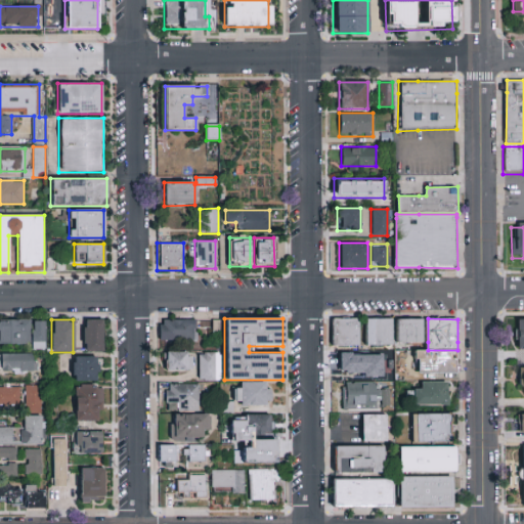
[(83,351),(102,351),(102,319),(83,319),(83,351)]
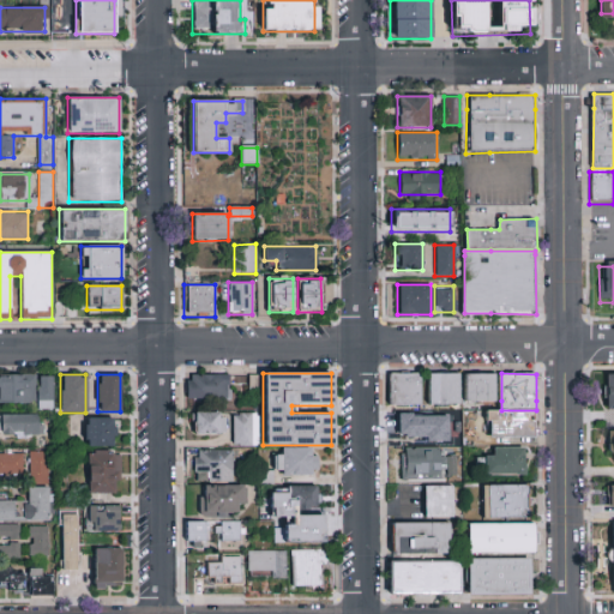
[(230,399),(230,374),(185,374),(185,399),(230,399)]
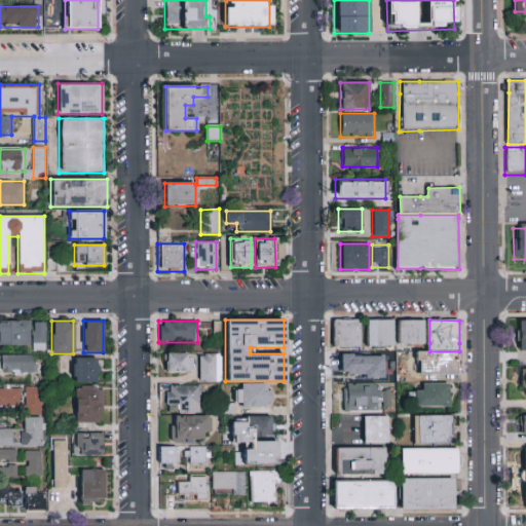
[(360,321),(332,321),(332,347),(360,347),(360,321)]
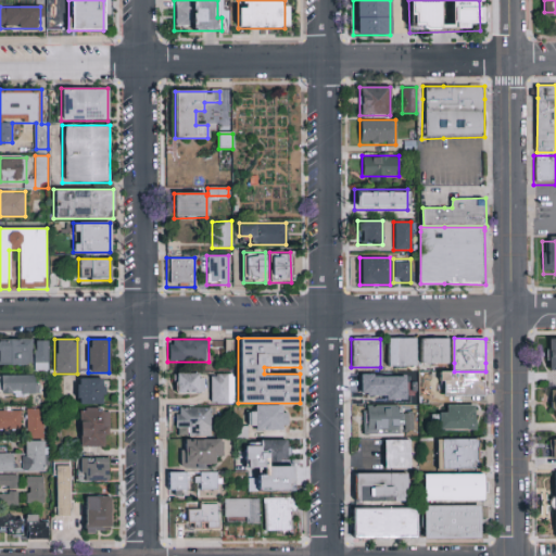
[(415,339),(387,339),(387,367),(415,367),(415,339)]
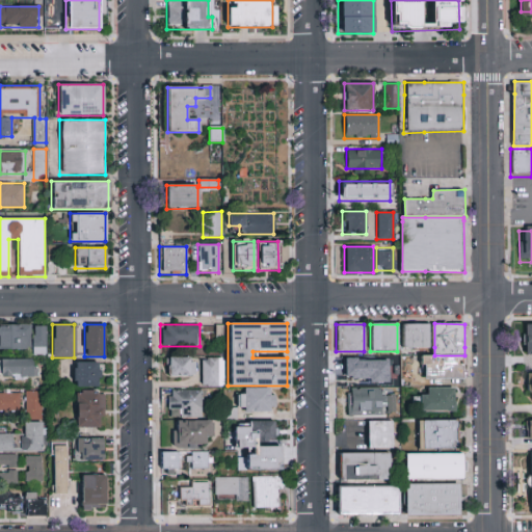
[(428,348),(428,324),(401,324),(401,348),(428,348)]
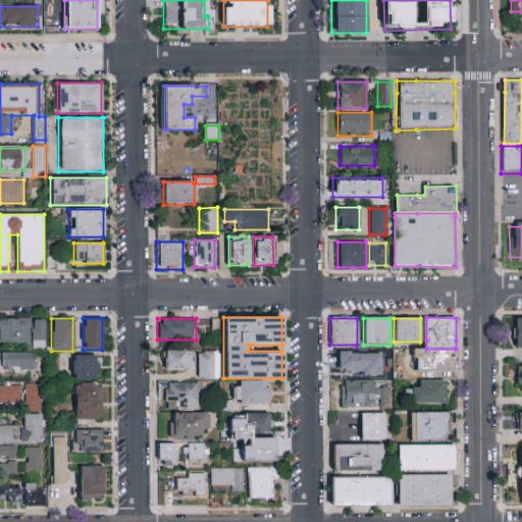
[(0,344),(31,344),(31,349),(44,349),(44,319),(0,319),(0,344)]
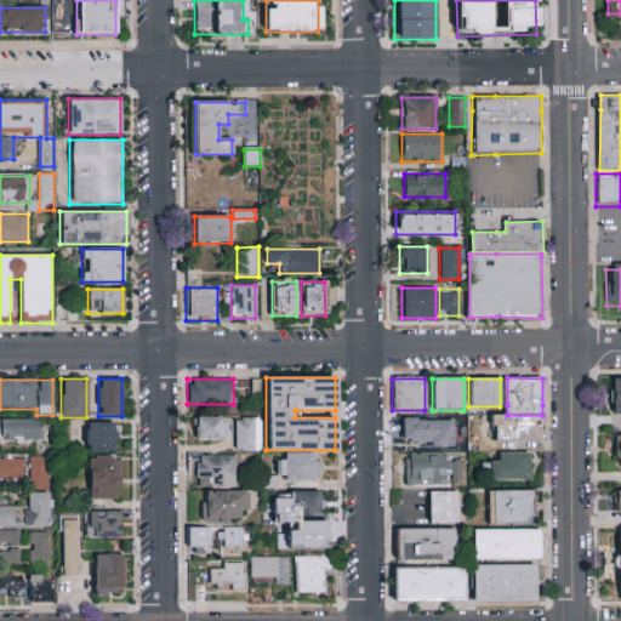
[(226,439),(226,417),(193,417),(193,439),(226,439)]
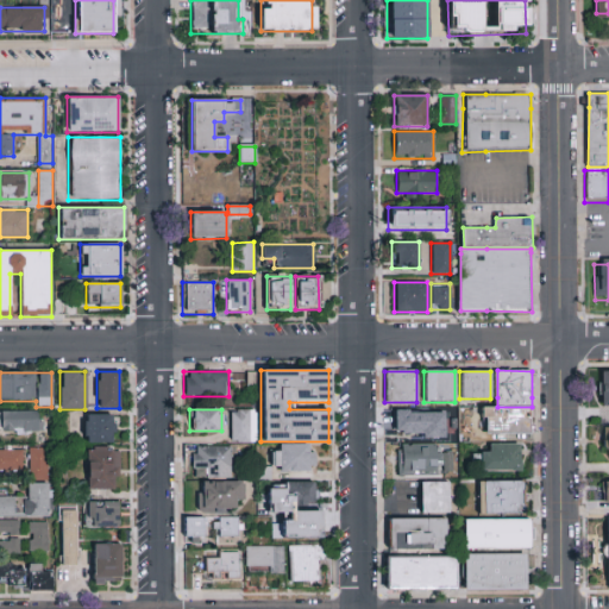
[(255,443),(255,409),(230,409),(230,443),(255,443)]
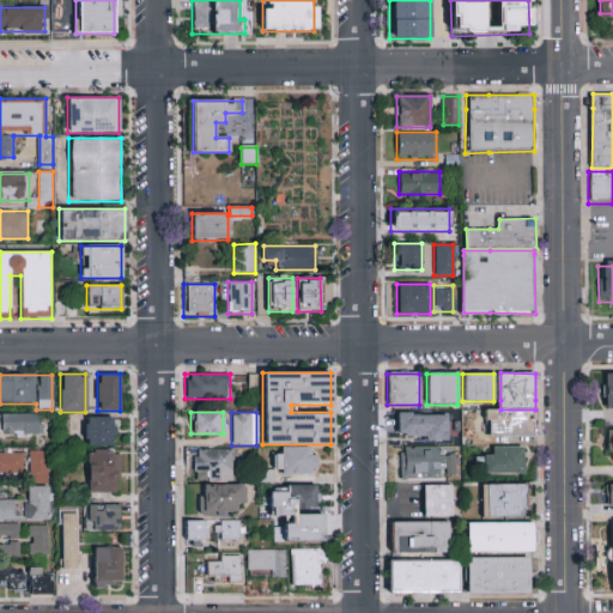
[(534,413),(534,436),(497,436),(497,412),(534,413)]
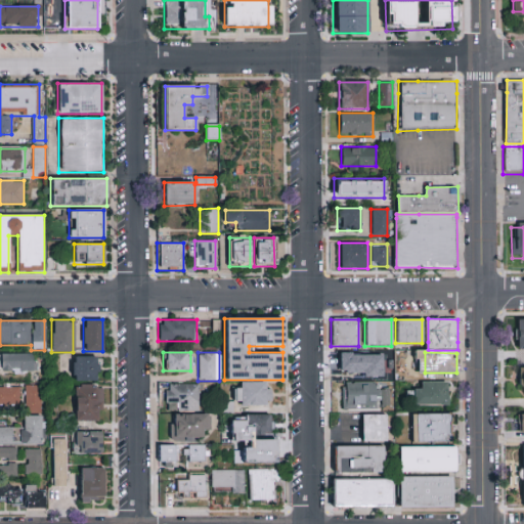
[(0,370),(36,370),(36,353),(0,353),(0,370)]
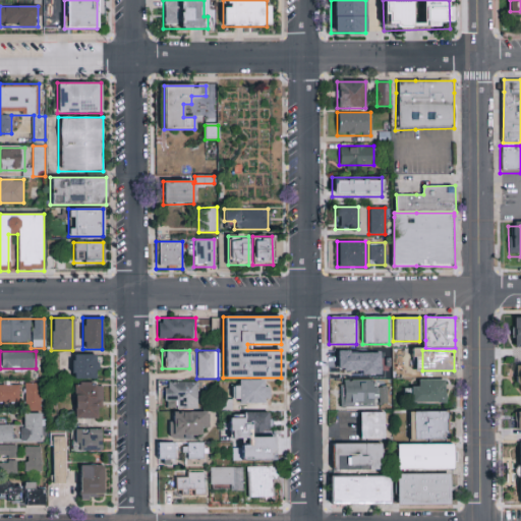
[(380,373),(380,352),(336,351),(336,372),(380,373)]
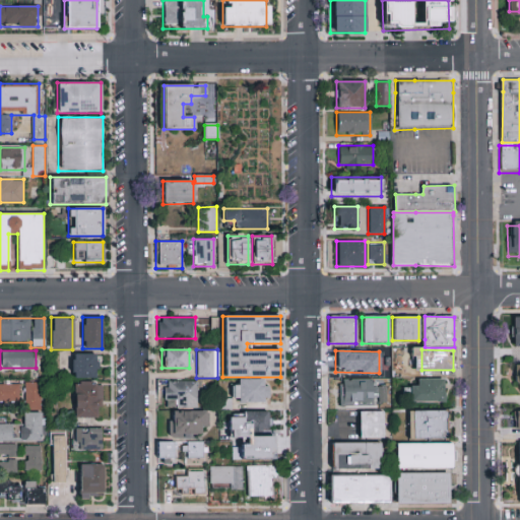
[(96,378),(96,354),(72,354),(72,378),(96,378)]
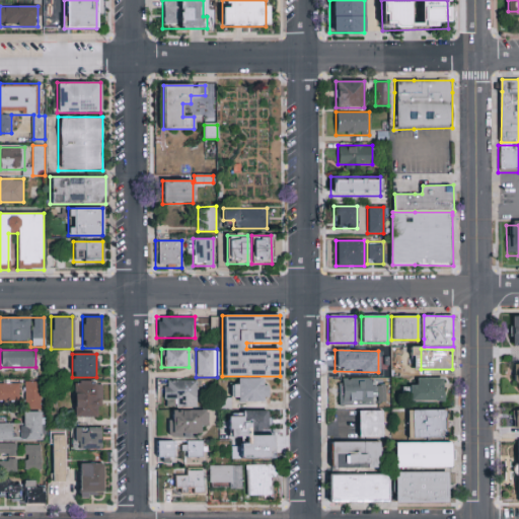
[(443,378),(409,378),(409,401),(443,401),(443,378)]
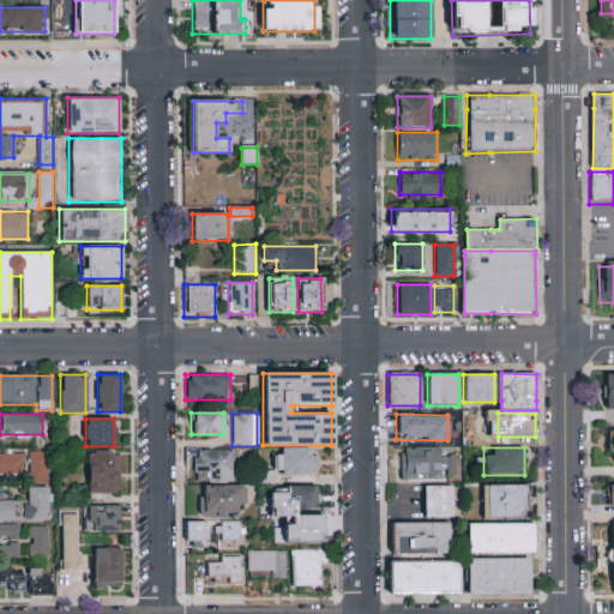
[(193,450),(193,481),(232,481),(232,450),(193,450)]
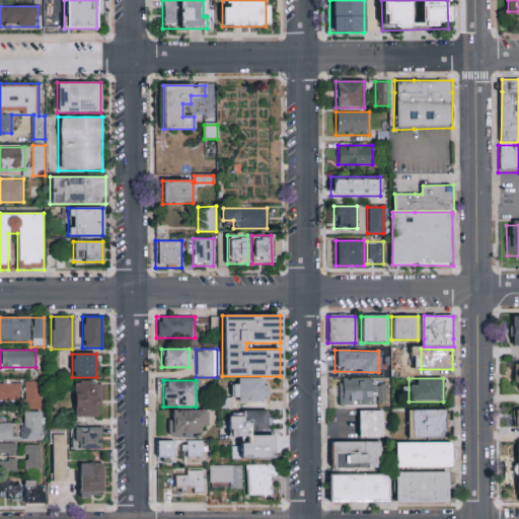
[(230,380),(230,401),(267,401),(267,380),(230,380)]
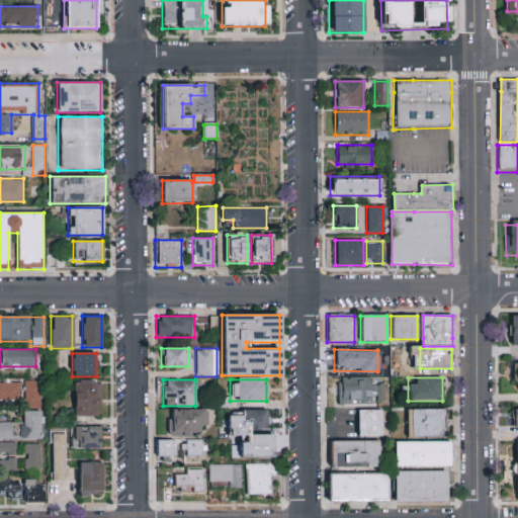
[(338,379),(338,403),(373,403),(373,379),(338,379)]
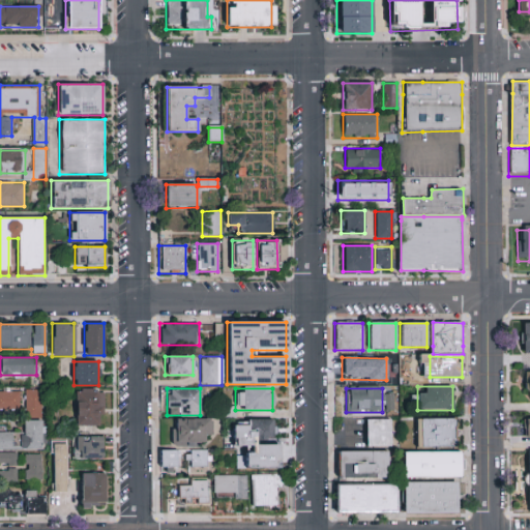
[(25,414),(41,414),(41,390),(25,390),(25,414)]
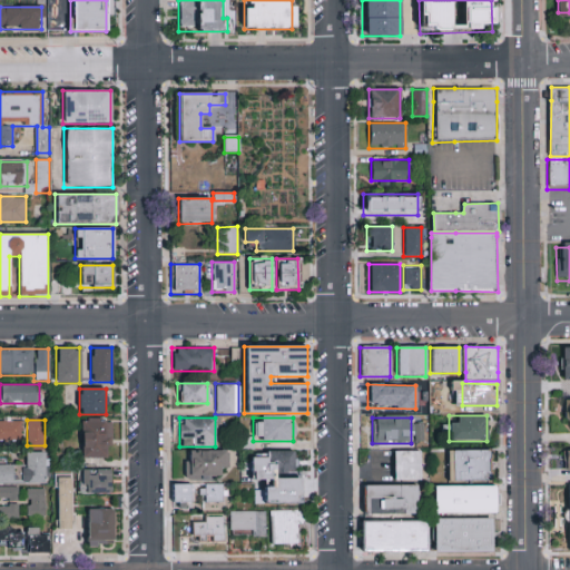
[(81,420),(81,459),(110,459),(110,420),(81,420)]
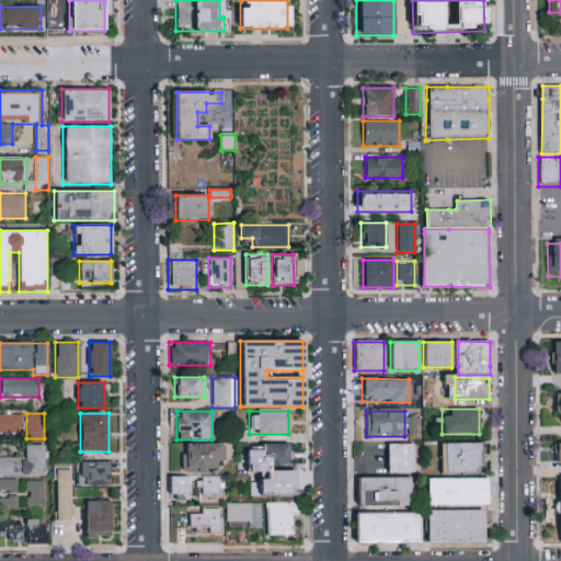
[(0,434),(20,434),(20,414),(0,414),(0,434)]
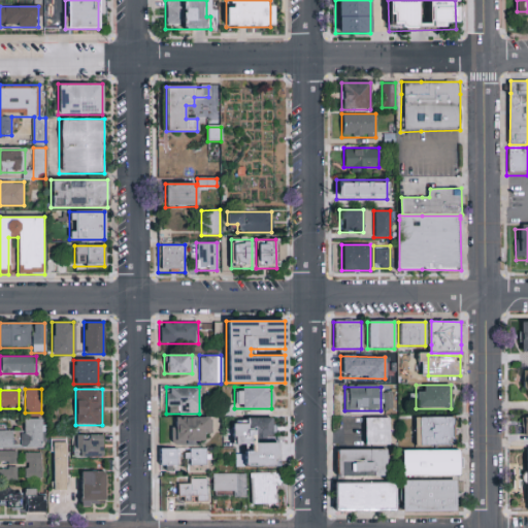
[(453,446),(453,417),(413,417),(413,446),(453,446)]
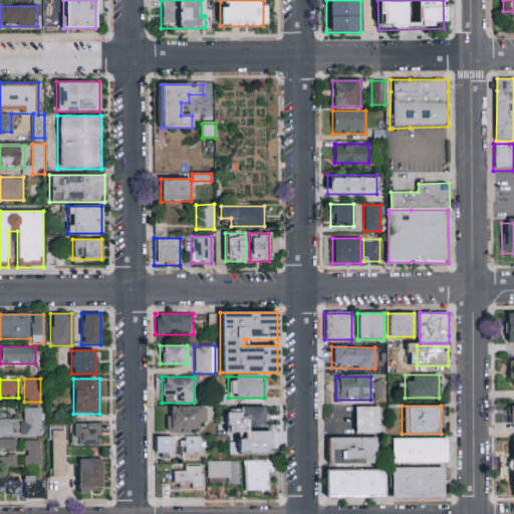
[(204,407),(166,407),(166,433),(197,433),(197,422),(204,422),(204,407)]
